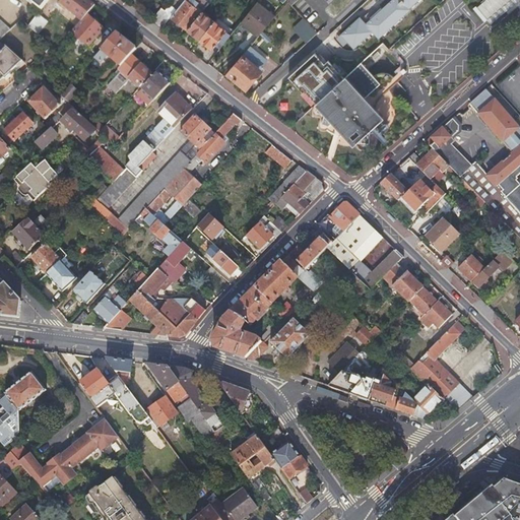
[(26,0),(39,9),(47,0),(26,0)]
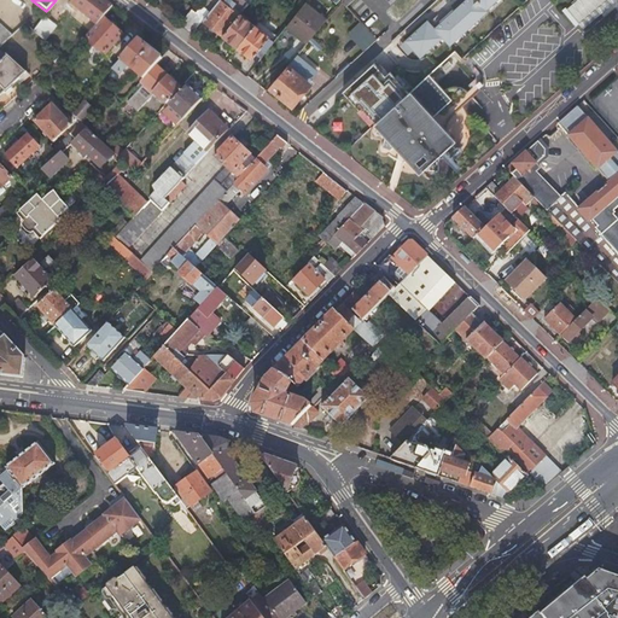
[(103,0),(71,0),(69,4),(95,24),(101,17),(111,6),(103,0)]
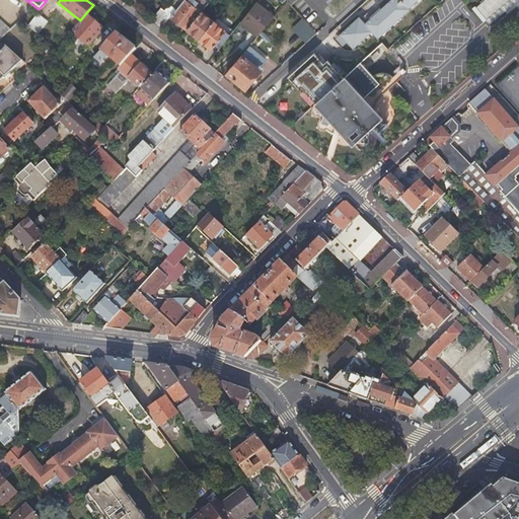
[(171,0),(168,4),(175,10),(182,0),(171,0)]
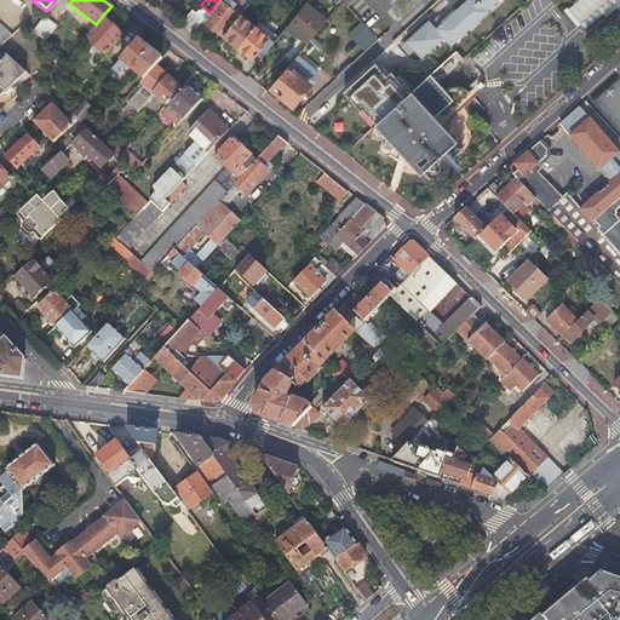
[(218,0),(210,12),(204,19),(223,35),(242,11),(250,0),(218,0)]
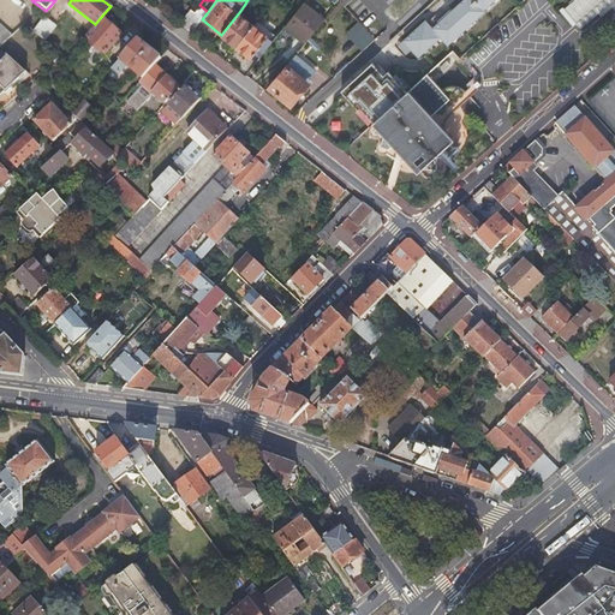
[(440,36),(447,45),(485,11),(484,10),(494,0),(463,0),(433,28),(424,19),(402,40),(417,55),(440,36)]
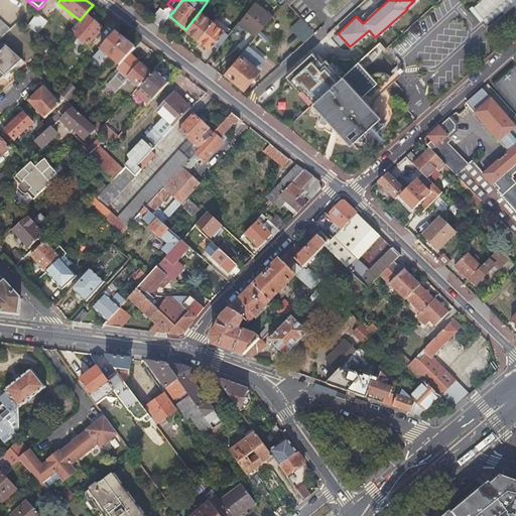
[(481,0),(473,7),(483,19),(506,0),(481,0)]
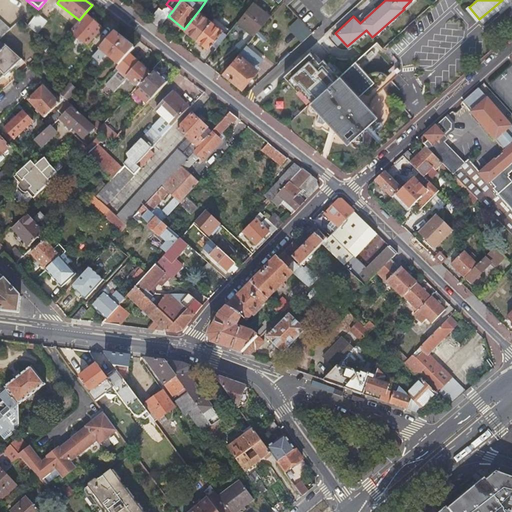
[(502,0),(479,19),(483,24),(510,0),(502,0)]
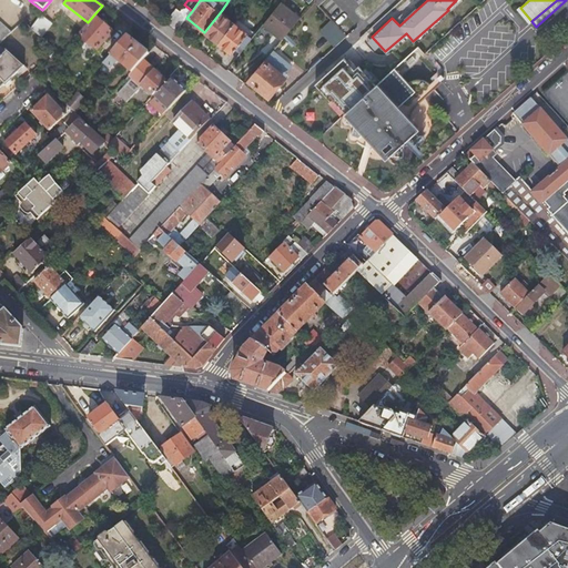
[(280,2),(263,23),(282,39),(282,38),(285,33),(298,18),(280,2)]
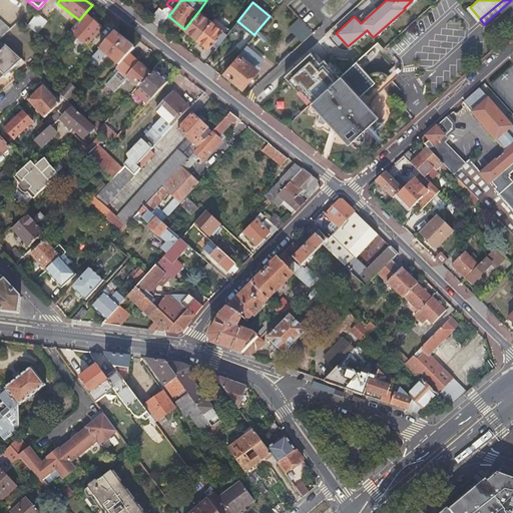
[(196,39),(212,19),(200,9),(184,29),(192,35),(190,37),(195,41),(196,39)]
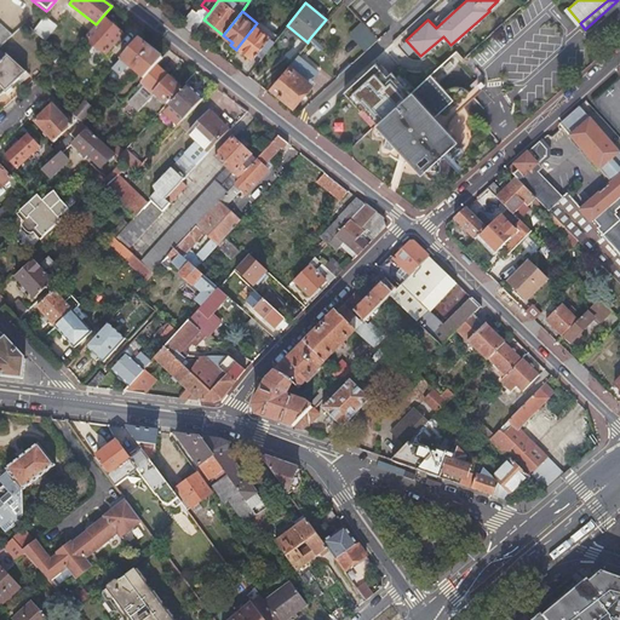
[(44,16),(32,30),(42,39),(55,24),(44,16)]
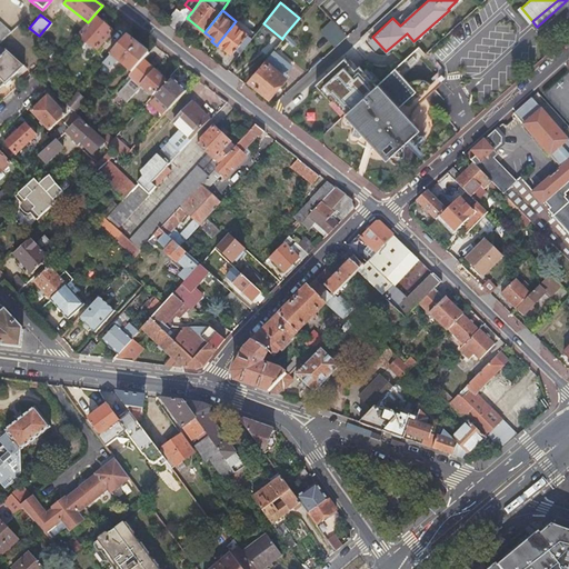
[(93,16),(88,22),(78,33),(82,38),(80,40),(93,51),(111,31),(93,16)]
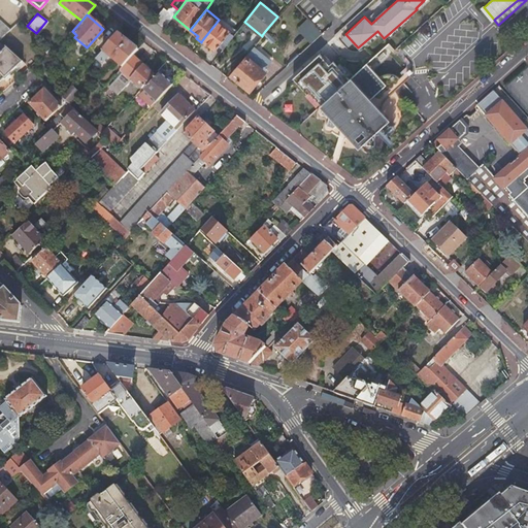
[(310,44),(322,34),(307,19),(296,29),(310,44)]
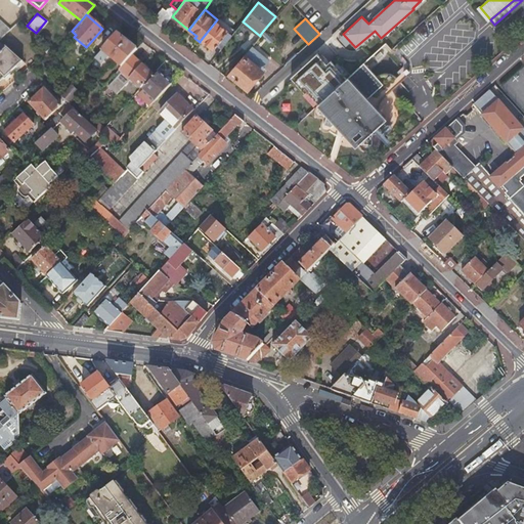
[(217,19),(201,40),(214,50),(216,46),(220,50),(235,31),(223,22),(222,24),(217,19)]
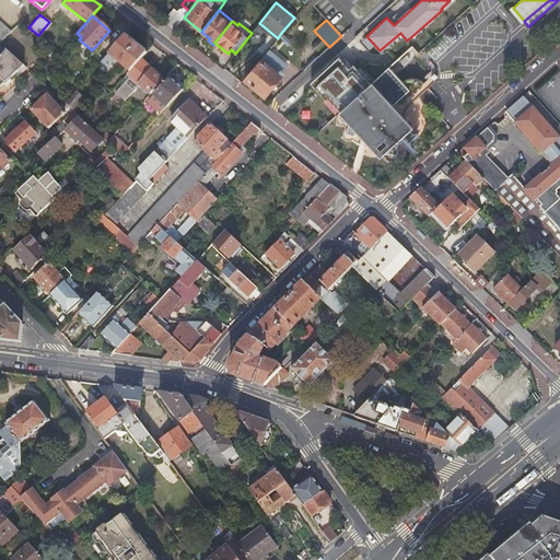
[(0,39),(9,32),(0,23),(0,39)]
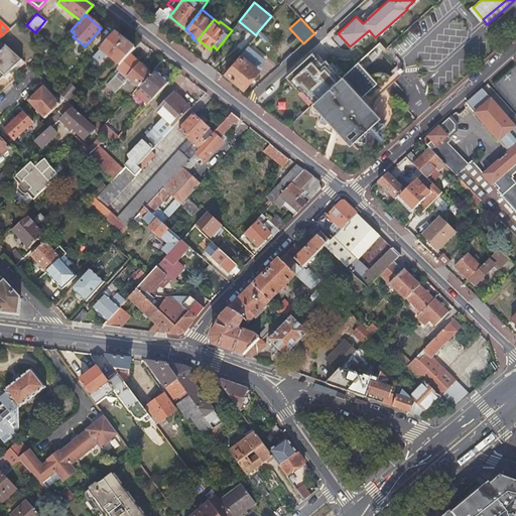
[(259,30),(256,34),(265,42),(268,38),(259,30)]
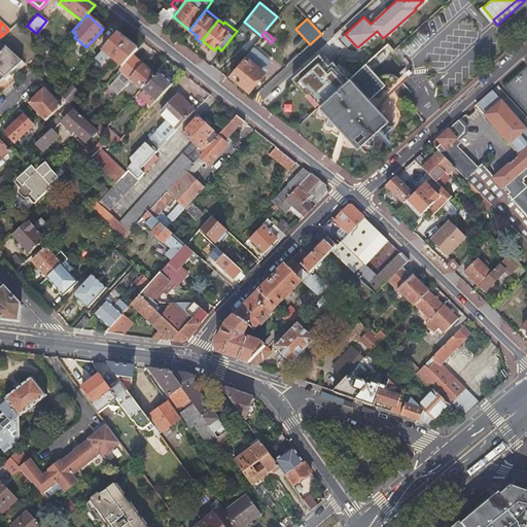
[(137,49),(116,34),(94,59),(101,65),(109,56),(115,61),(114,62),(120,67),(132,56),(137,49)]
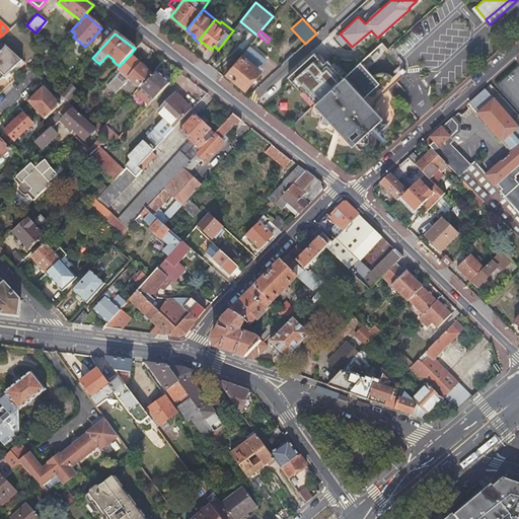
[(0,79),(20,60),(5,45),(0,49),(0,79)]
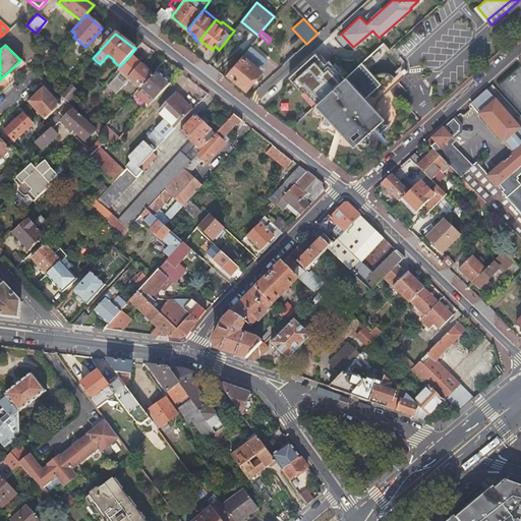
[(248,47),(226,73),(242,88),(244,85),(256,71),(257,69),(265,60),(248,47)]
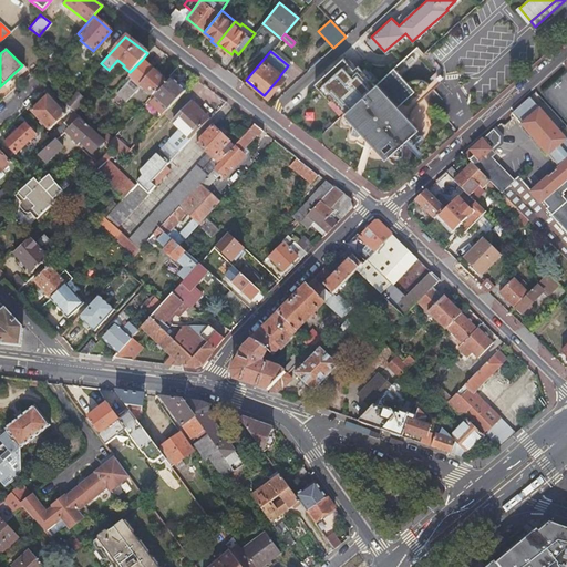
[(404,117),(404,116),(404,115),(405,113),(405,111),(406,109),(408,107),(429,88),(426,85),(425,83),(423,83),(422,82),(421,81),(419,81),(416,81),(415,81),(413,81),(412,81),(410,82),(408,82),(406,84),(393,69),(374,84),(358,65),(353,70),(343,58),(315,83),(330,101),(332,99),(343,112),(342,114),(341,115),(340,116),(339,119),(339,121),(339,122),(339,124),(339,125),(340,127),(341,127),(342,129),(344,129),(346,129),(347,130),(346,132),(346,133),(344,135),(344,137),(344,140),(346,141),(348,143),(349,143),(351,144),(353,143),(354,143),(357,142),(358,140),(360,137),(362,140),(364,141),(368,142),(370,142),(372,143),(374,143),(377,143),(380,142),(381,146),(381,148),(382,150),(382,151),(383,153),(384,155),(385,157),(387,158),(389,161),(390,162),(392,163),(394,163),(395,164),(398,164),(400,164),(402,163),(403,162),(405,161),(406,158),(408,156),(409,154),(410,153),(411,151),(411,150),(412,147),(412,144),(412,142),(412,141),(412,138),(412,136),(411,134),(410,131),(410,129),(409,127),(408,125),(406,124),(405,122),(404,120),(404,117)]
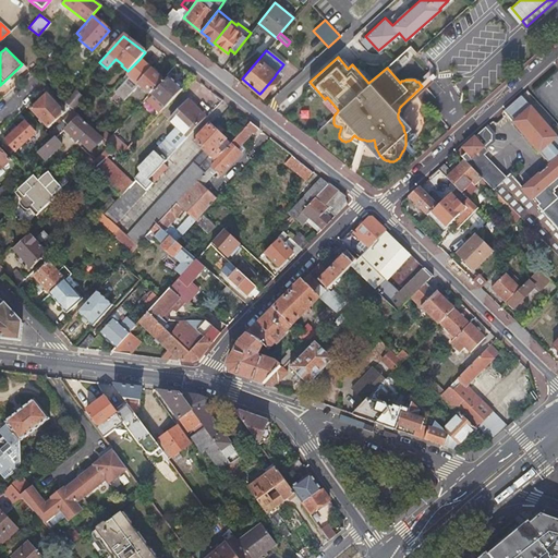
[(150,70),(140,59),(128,71),(125,74),(128,76),(122,83),(124,86),(120,86),(113,93),(122,100),(137,84),(150,70)]
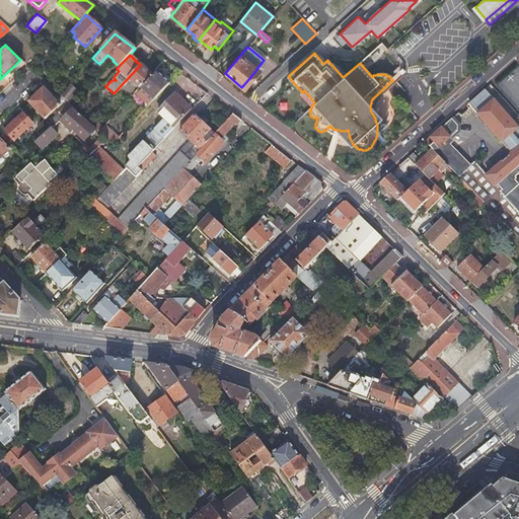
[(138,87),(150,74),(140,65),(128,78),(138,87)]
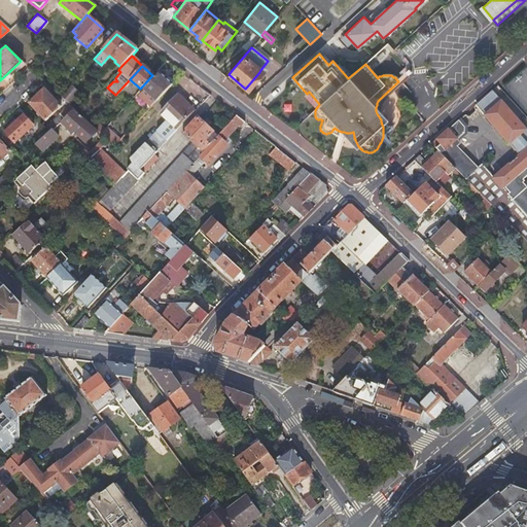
[(396,66),(390,71),(397,79),(403,74),(396,66)]
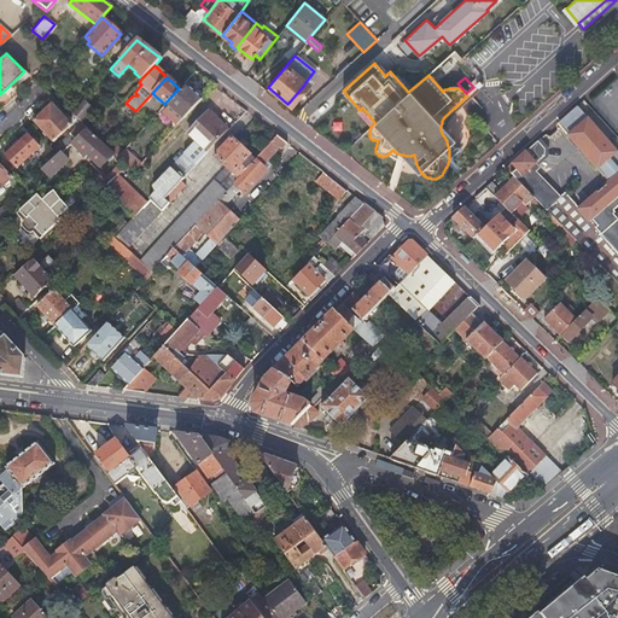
[(200,99),(185,85),(167,105),(182,118),(200,99)]
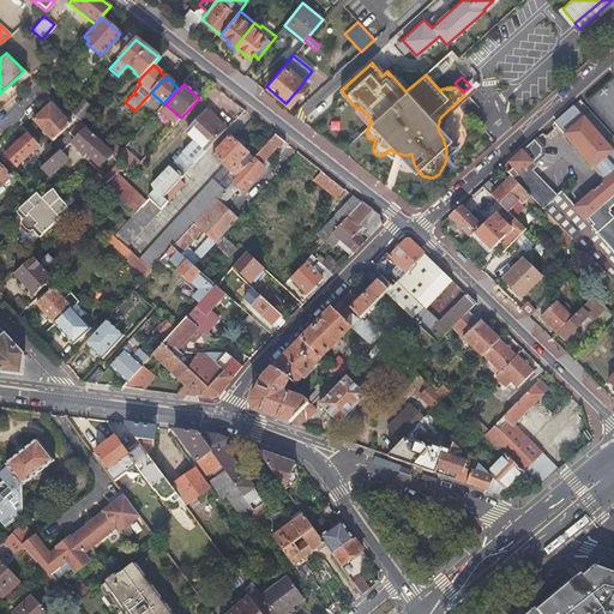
[(302,84),(288,101),(292,103),(305,88),(302,84)]
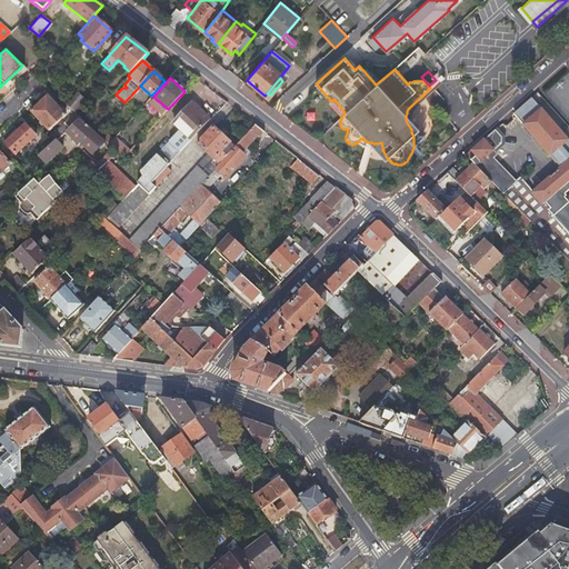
[(76,93),(65,105),(72,111),(82,99),(76,93)]
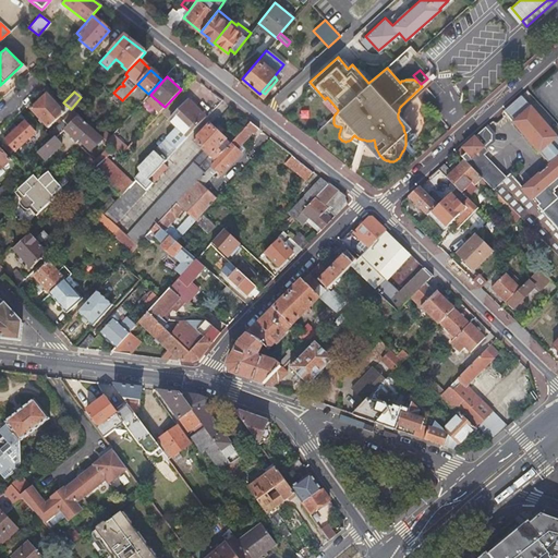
[(55,119),(63,112),(46,93),(38,100),(55,119)]
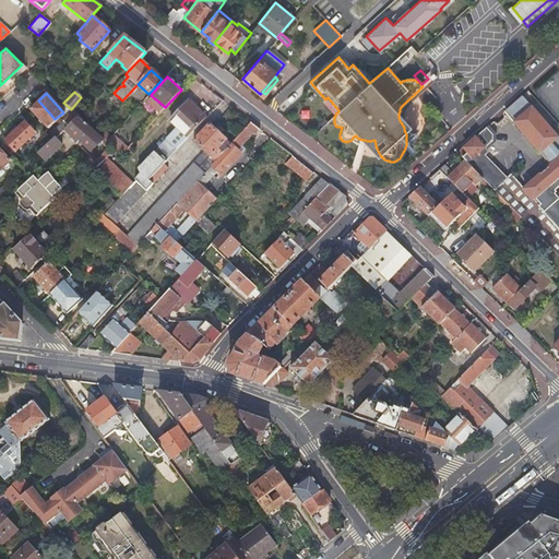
[(165,107),(151,95),(145,102),(158,114),(165,107)]
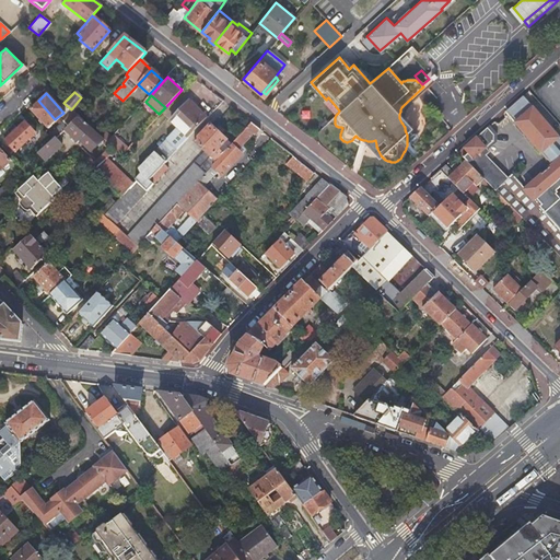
[(559,135),(558,137),(523,96),(505,112),(551,165),(524,189),(511,174),(506,178),(485,155),(489,152),(485,149),(492,141),(493,136),(487,128),(458,153),(465,160),(522,218),(543,238),(559,256),(559,200),(552,193),(559,185),(559,135)]
